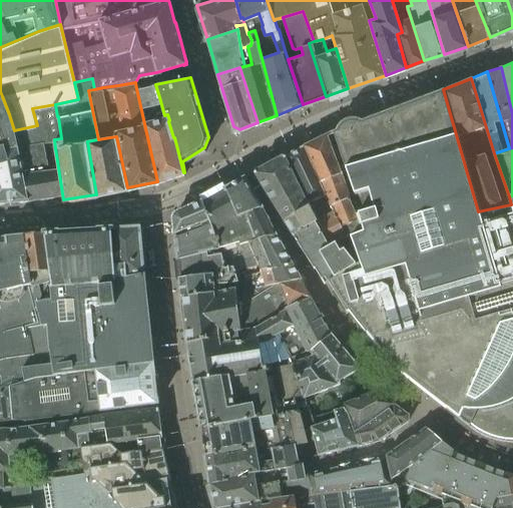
[(183,172),(174,137),(173,137),(168,121),(169,120),(167,114),(164,115),(159,97),(155,84),(136,88),(157,181),(158,181),(183,172)]
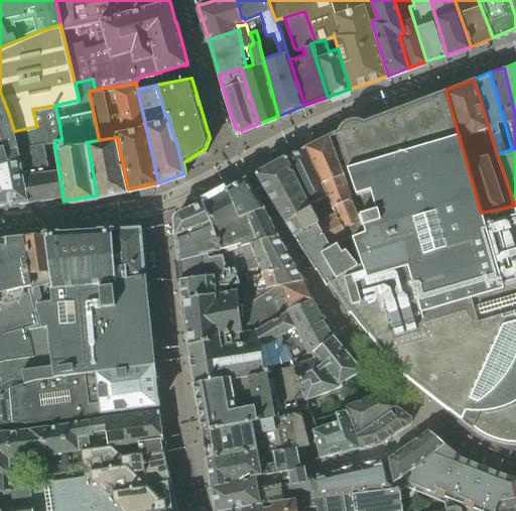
[(481,213),(445,90),(335,131),(357,193),(371,188),(376,207),(359,213),(365,232),(353,236),(362,259),(358,261),(359,263),(331,280),(349,310),(351,309),(380,347),(404,374),(410,378),(411,377),(462,417),(463,415),(475,420),(473,423),(478,427),(484,430),(489,432),(495,435),(500,436),(506,438),(512,438),(515,438),(515,197),(512,198),(514,206),(481,213)]
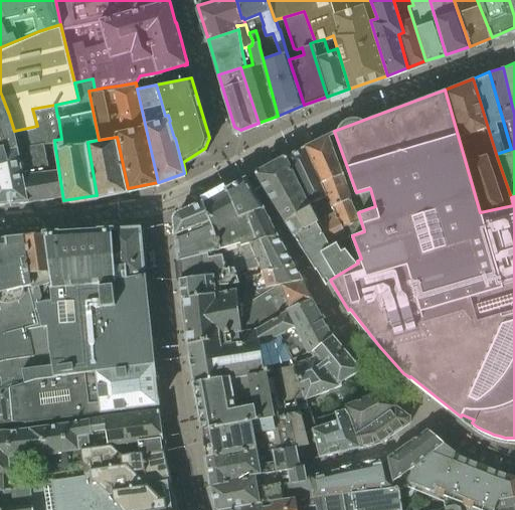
[(9,115),(2,97),(0,97),(0,201),(28,199),(17,146),(14,131),(9,115)]
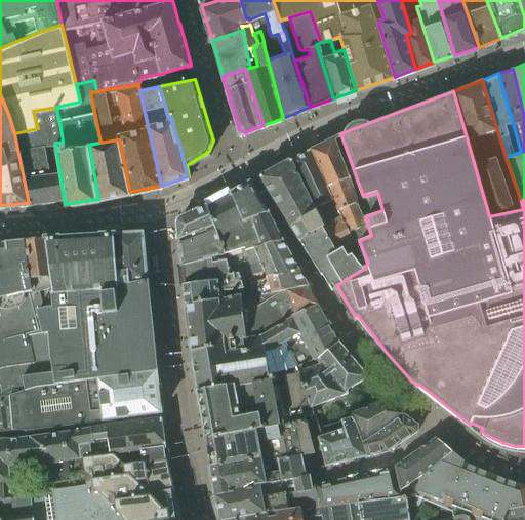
[(58,119),(56,107),(50,108),(33,111),(38,128),(14,133),(17,149),(29,203),(30,203),(30,204),(64,198),(59,171),(50,172),(45,145),(55,143),(63,142),(59,119),(58,119)]
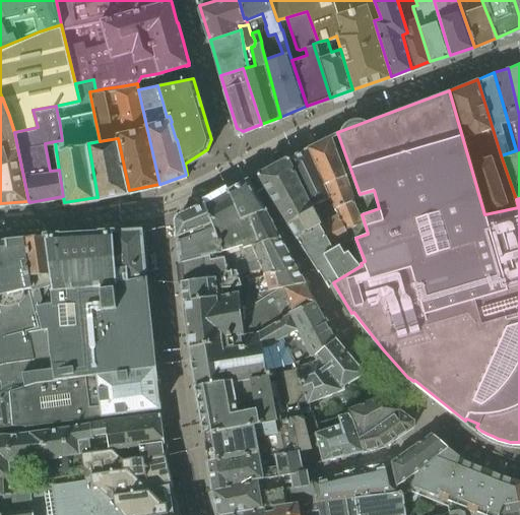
[(308,146),(345,228),(346,228),(355,238),(368,234),(362,214),(379,208),(374,190),(360,194),(337,132),(332,135),(308,146)]
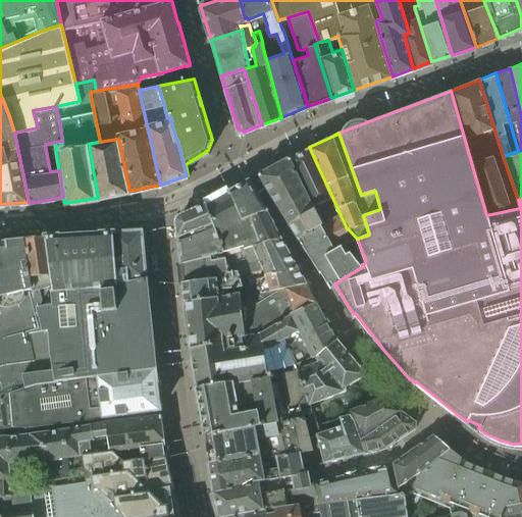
[(98,198),(129,191),(118,139),(100,142),(89,144),(98,198)]
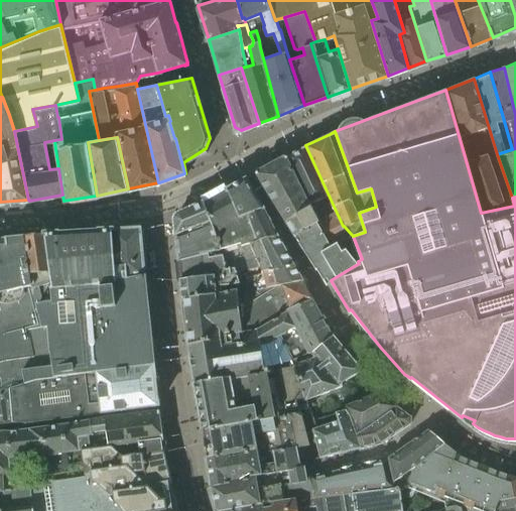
[(287,155),(319,220),(328,235),(334,233),(343,226),(305,145),(287,155)]
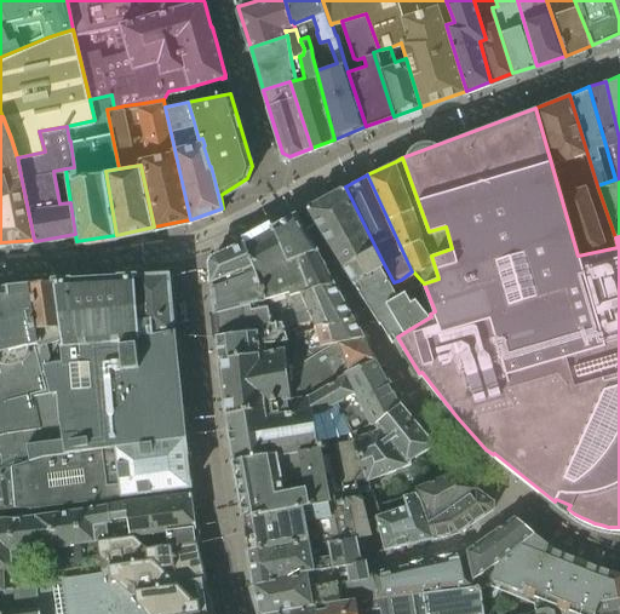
[(308,206),(355,281),(384,264),(345,187),(308,206)]
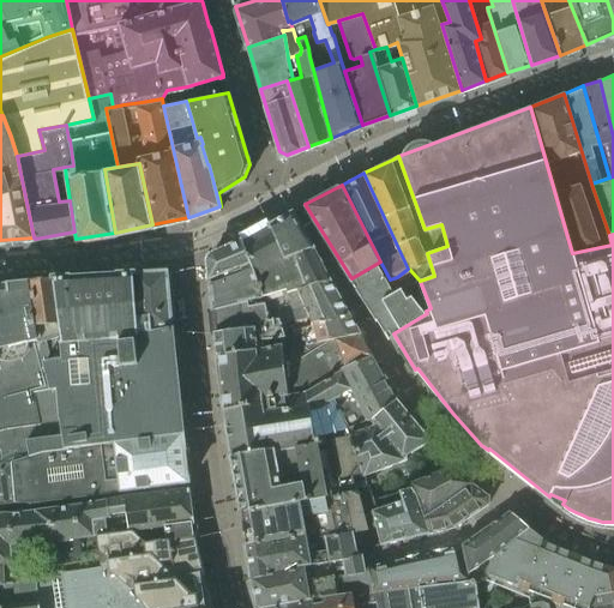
[(306,284),(330,277),(314,247),(293,211),(271,223),(286,257),(294,253),(306,284)]
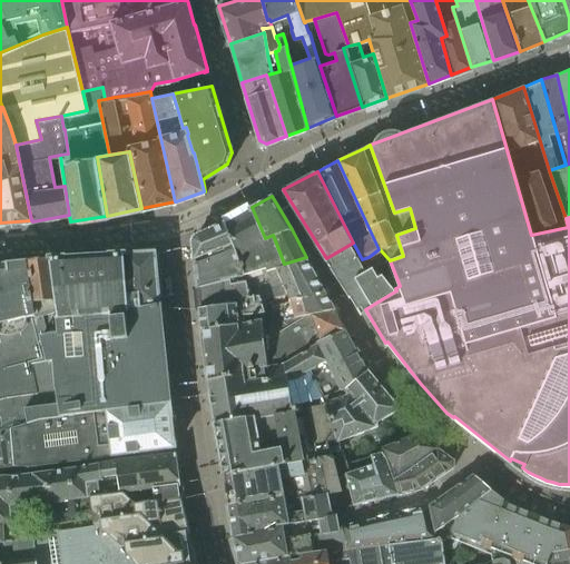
[(266,313),(281,310),(279,304),(291,302),(290,297),(285,287),(276,266),(284,264),(273,235),(265,238),(252,207),(225,221),(234,241),(245,274),(246,279),(249,295),(259,293),(265,309),(266,313)]
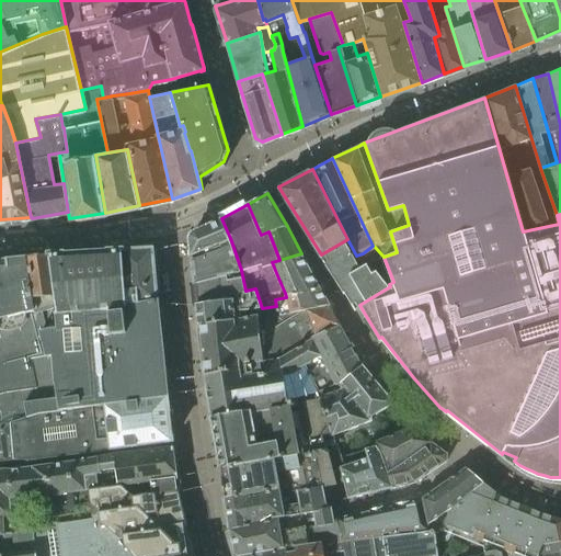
[(190,238),(191,253),(230,238),(221,218),(221,217),(193,230),(190,238)]
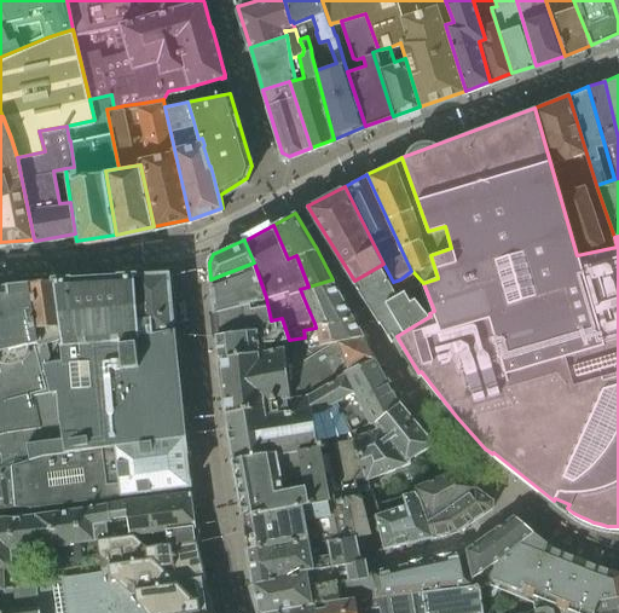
[(214,310),(266,298),(254,262),(210,279),(214,310)]
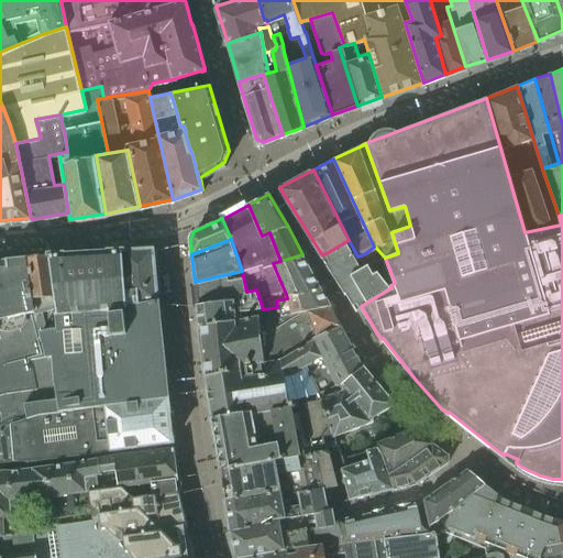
[(372,266),(364,254),(357,256),(349,240),(322,255),(344,292),(345,291),(356,308),(361,306),(392,287),(390,285),(387,279),(383,275),(372,266)]
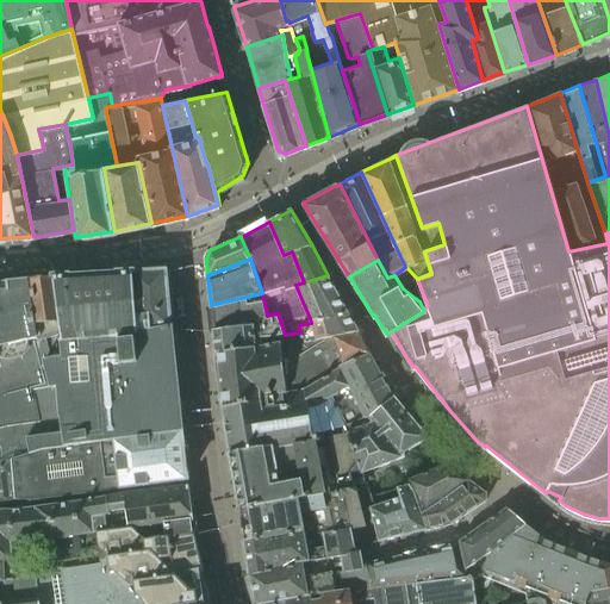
[(159,268),(156,268),(134,269),(138,330),(170,323),(167,275),(159,268)]
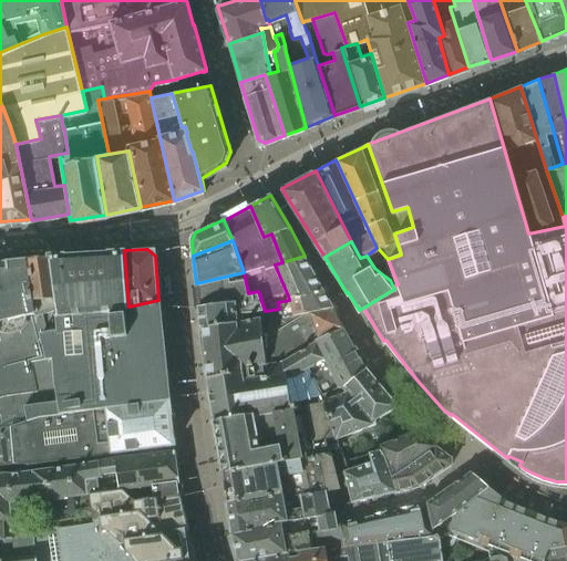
[(124,250),(50,255),(57,308),(47,311),(51,330),(40,332),(47,356),(31,359),(35,385),(11,390),(0,392),(0,423),(11,423),(39,415),(168,398),(158,300),(129,307),(124,250)]
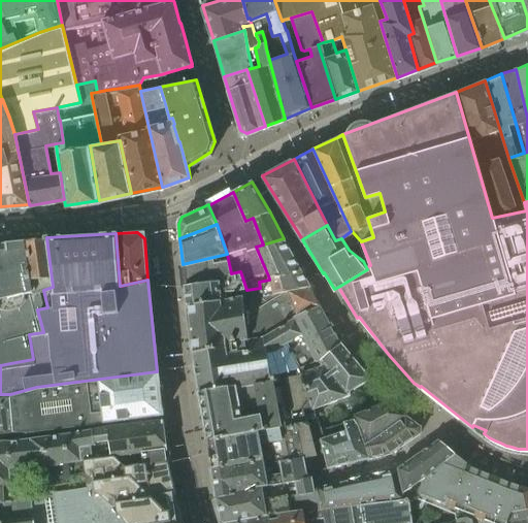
[(33,293),(37,309),(47,307),(43,290),(53,287),(46,237),(25,239),(31,279),(34,279),(36,292),(33,293)]
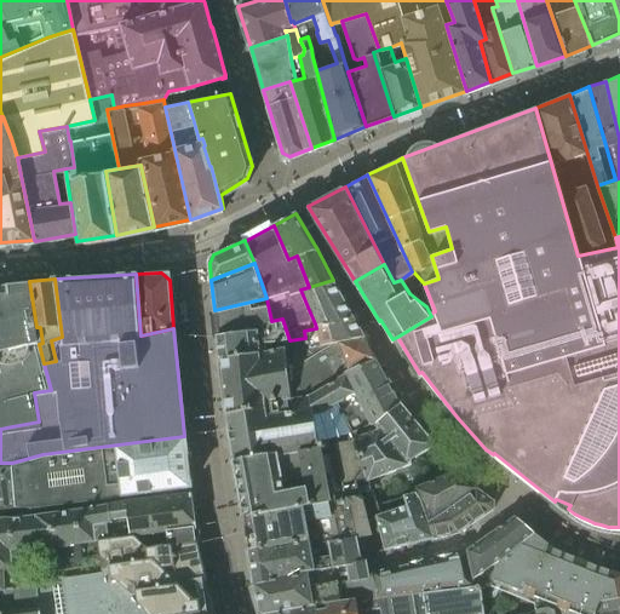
[(300,290),(310,313),(315,310),(314,305),(343,297),(333,280),(309,287),(300,290)]
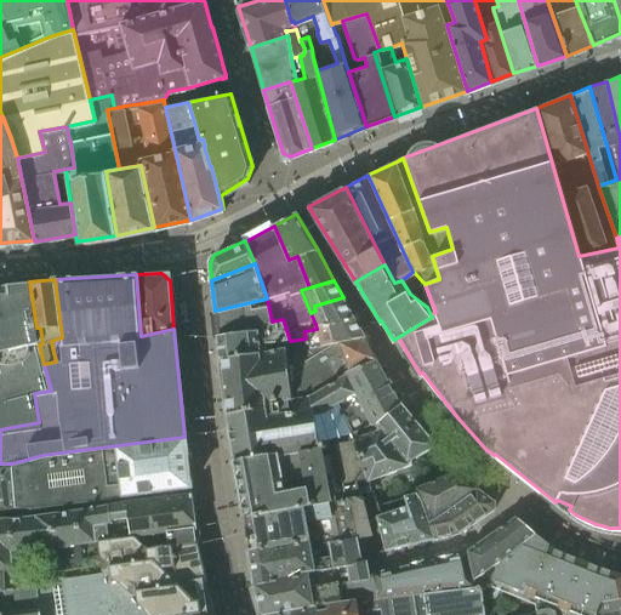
[(0,430),(12,427),(39,422),(34,393),(51,391),(44,364),(39,345),(43,343),(40,328),(36,328),(29,282),(0,284),(0,430)]
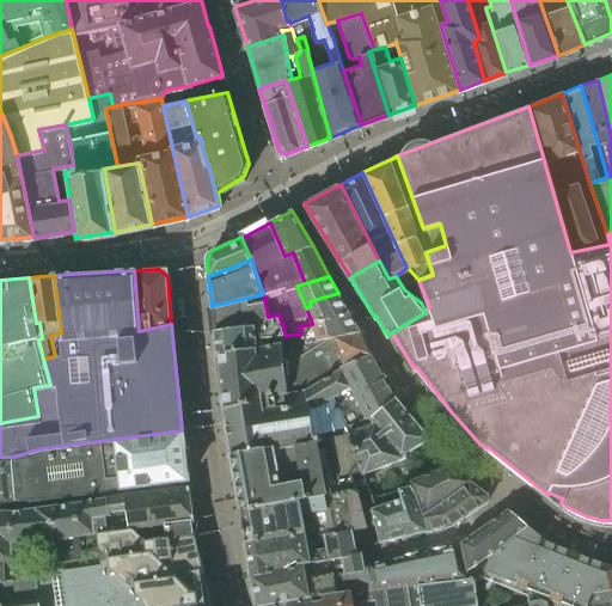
[(311,306),(306,308),(311,319),(352,316),(338,293),(310,301),(311,306)]
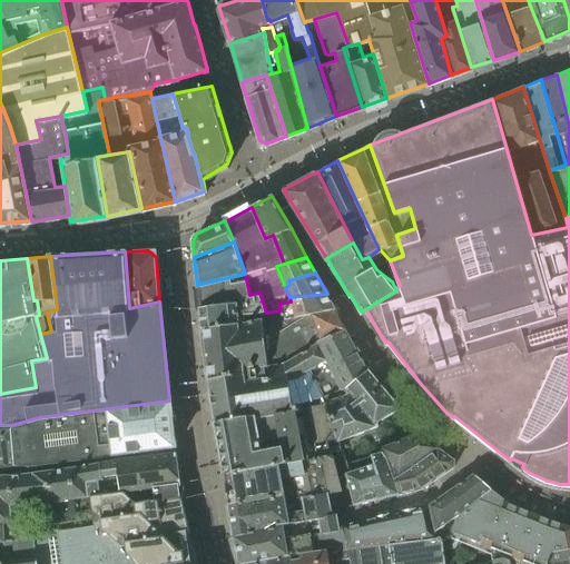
[(245,274),(197,285),(199,306),(237,300),(238,314),(265,309),(259,293),(249,295),(246,279),(245,274)]
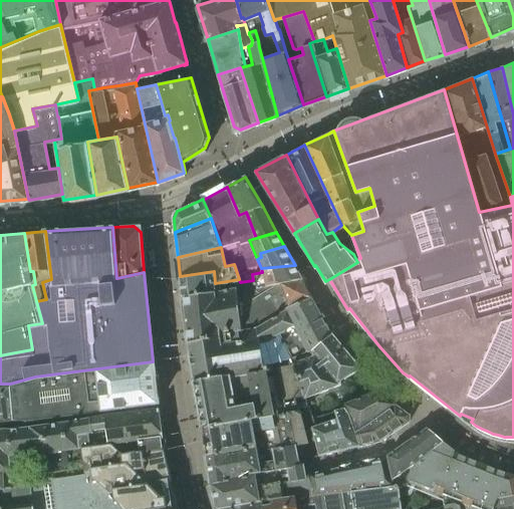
[(295,265),(261,268),(262,272),(252,274),(253,280),(255,286),(301,277),(295,265)]
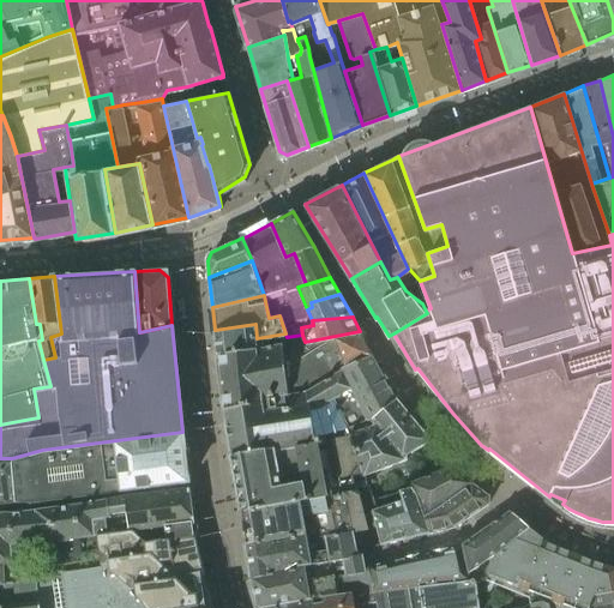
[(217,351),(218,351),(288,343),(287,337),(286,333),(257,338),(256,324),(215,330),(217,351)]
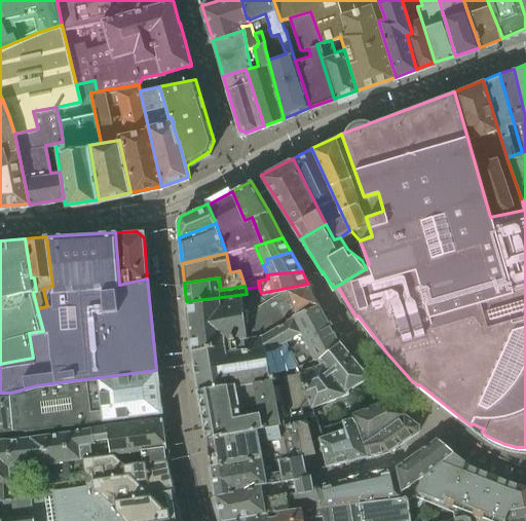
[(318,302),(308,284),(261,293),(259,287),(246,289),(247,294),(187,301),(192,348),(225,343),(225,340),(248,336),(318,302)]
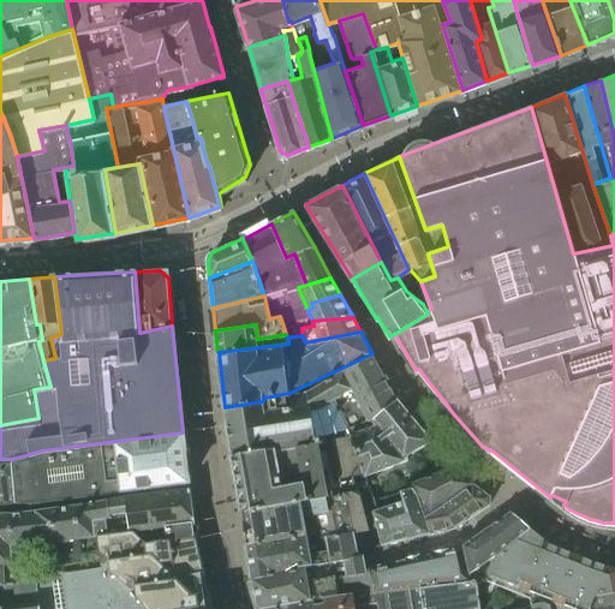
[(320,447),(352,439),(351,434),(396,396),(372,353),(290,393),(263,398),(263,401),(225,407),(232,454),(318,441),(320,447)]
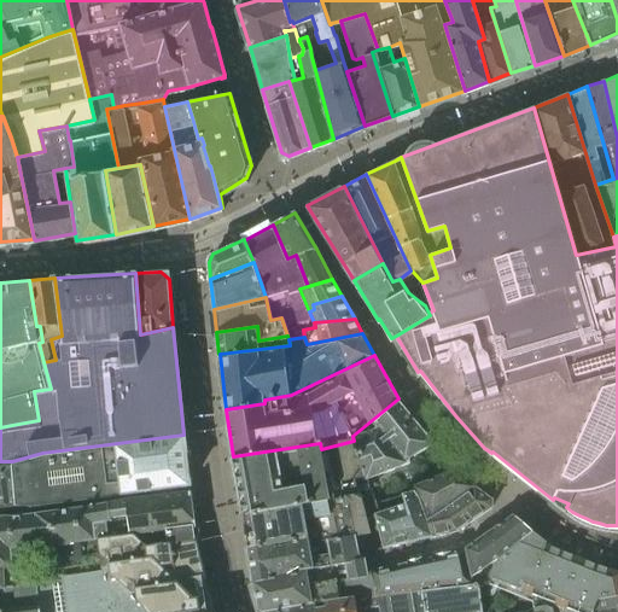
[(354,441),(359,456),(379,448),(389,438),(386,436),(415,419),(398,398),(353,436),(354,441)]
